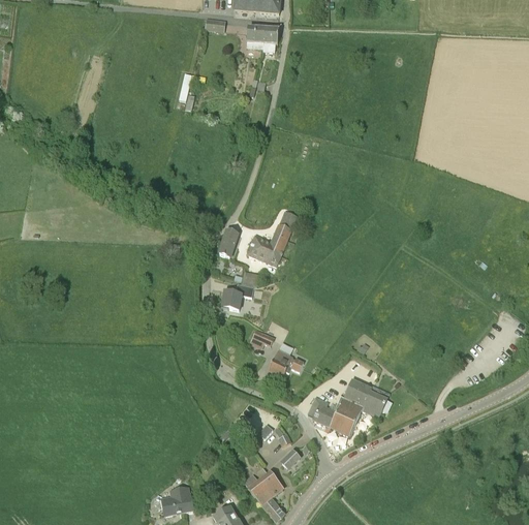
[(251,11),(252,0),(235,0),(234,9),(251,11)]
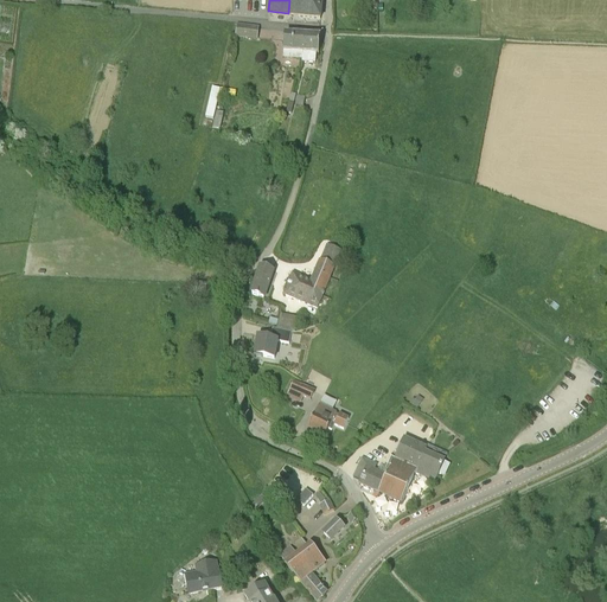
[(289,0),(288,13),(320,15),(321,0),(289,0)]
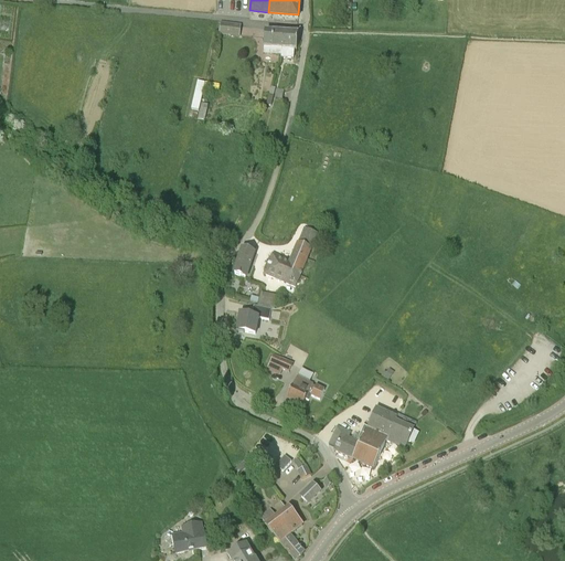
[(241,21),(220,18),(219,31),(240,33),(241,21)]
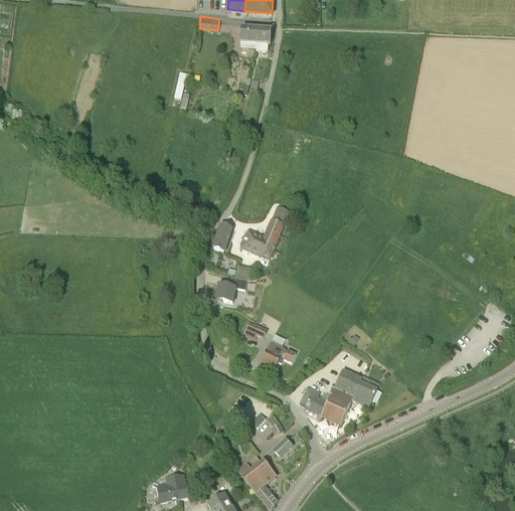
[(255,49),(258,27),(248,26),(248,27),(241,26),(240,39),(240,46),(255,47),(255,49)]
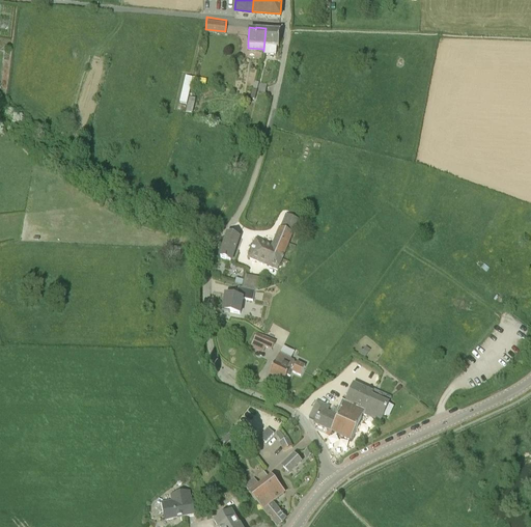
[(263,51),(266,52),(276,52),(277,44),(279,44),(280,29),(266,28),(263,51)]
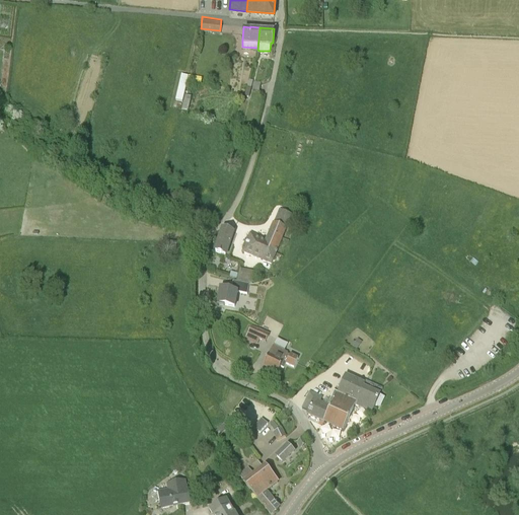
[(188,77),(189,72),(181,71),(179,80),(187,81),(188,77)]
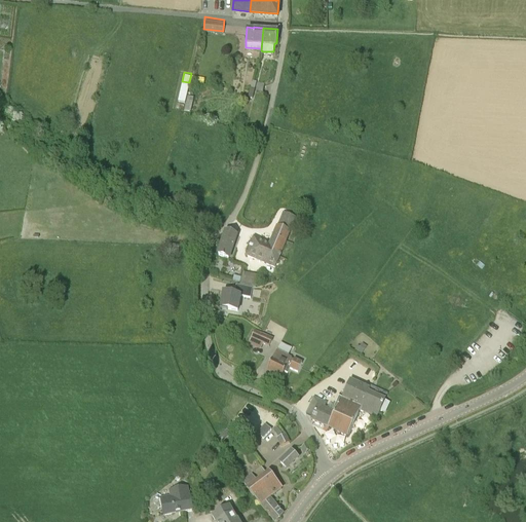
[(255,85),(254,86),(255,86),(262,88),(265,80),(257,78),(255,85)]
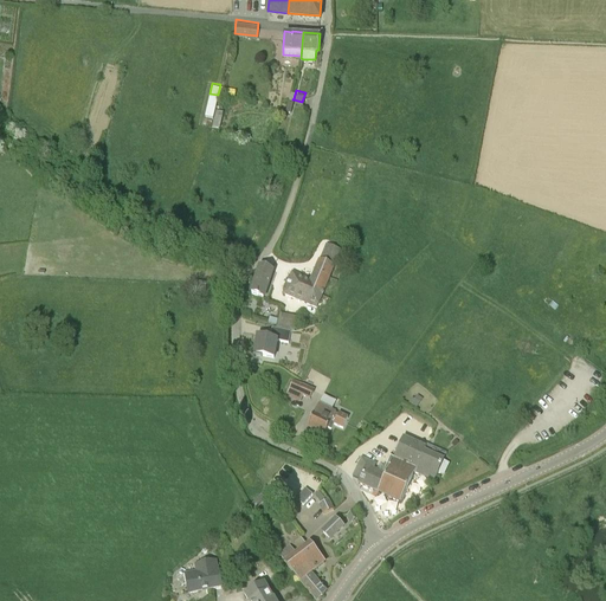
[(208,97),(205,114),(213,115),(217,99),(208,97)]
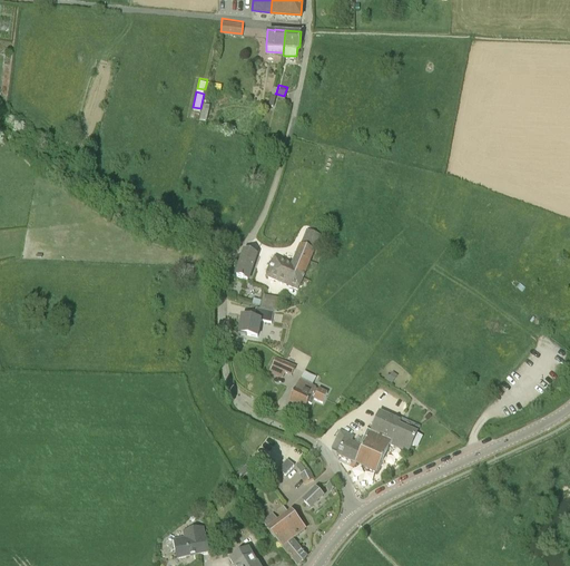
[(209,103),(203,101),(199,117),(206,118),(209,103)]
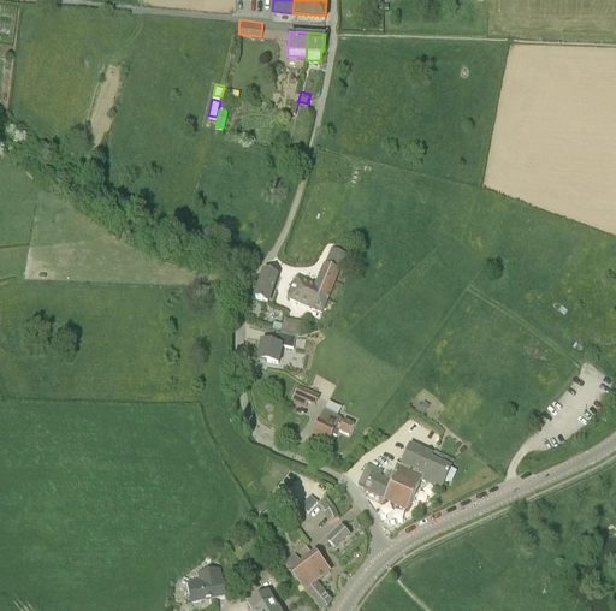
[(325,261),(339,266),(347,250),(331,244),(325,261)]
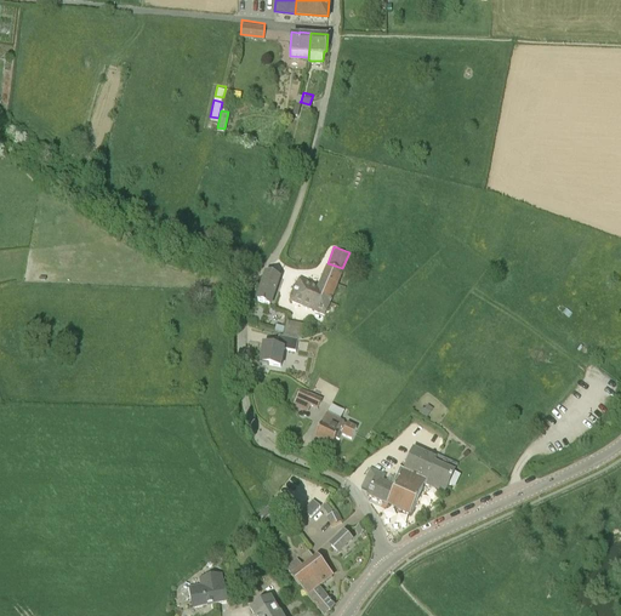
[(343,269),(342,268),(328,263),(325,262),(317,283),(300,275),(290,297),(325,312),(326,309),(343,269)]
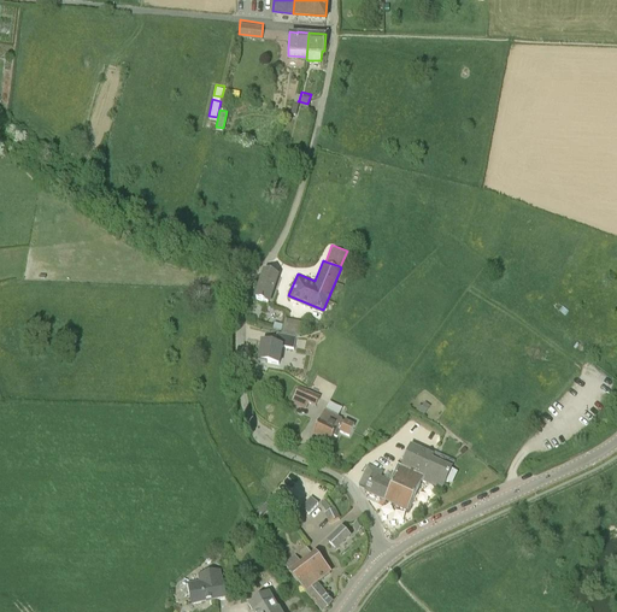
[(269,300),(275,283),(278,272),(265,268),(256,295),(269,300)]
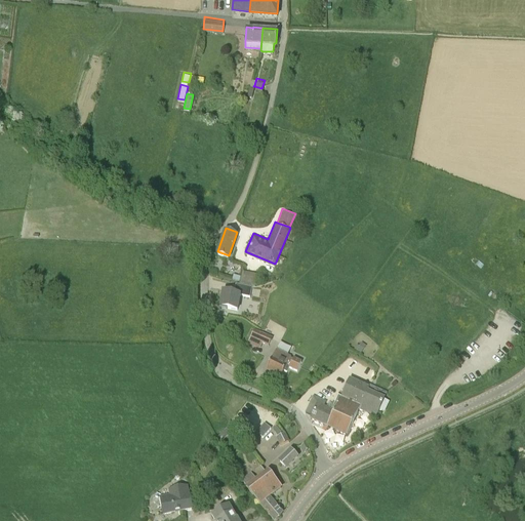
[(166,249),(177,250),(178,241),(167,240),(166,249)]
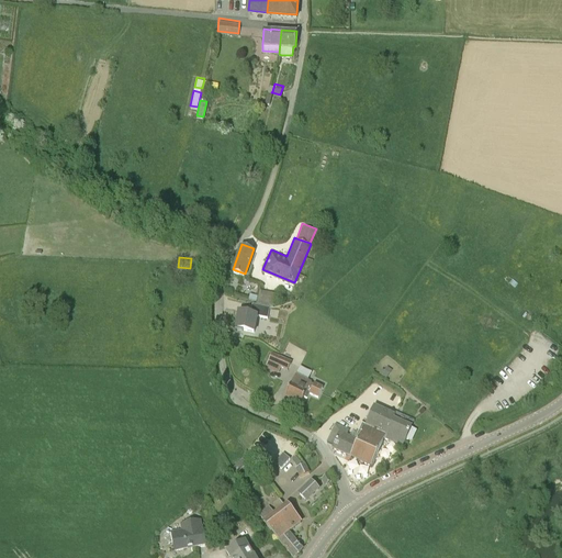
[(259,299),(274,301),(274,289),(260,288),(259,299)]
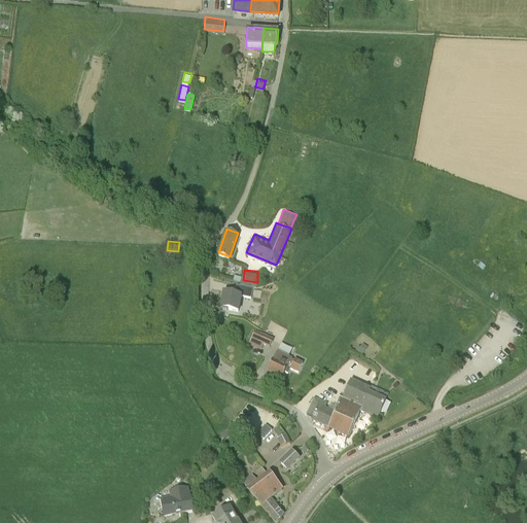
[(221,304),(240,308),(242,293),(251,295),(252,285),(236,282),(235,291),(224,290),(221,304)]
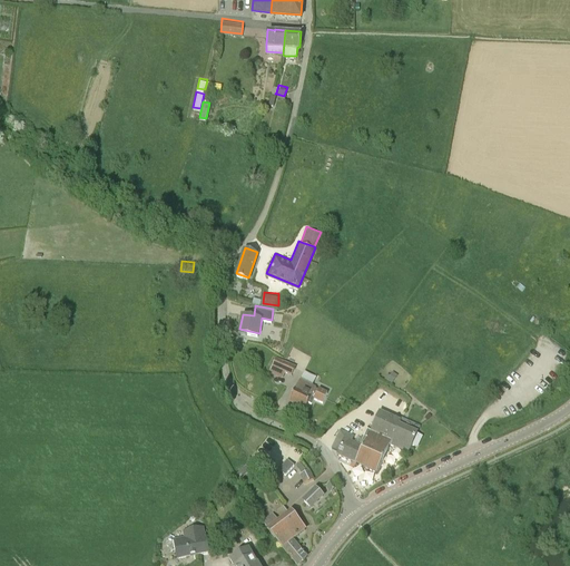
[(276,354),(268,369),(282,376),(285,370),(292,372),(295,364),(276,354)]
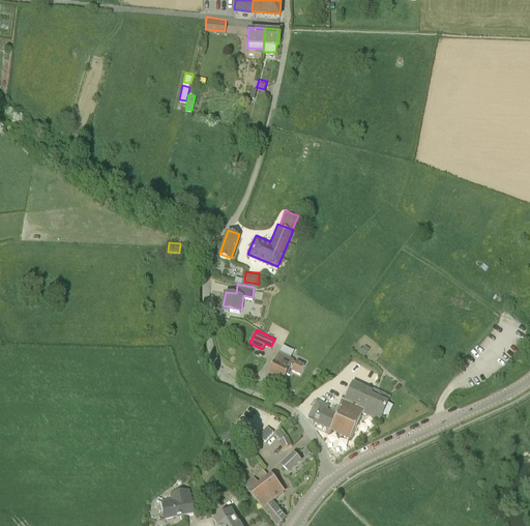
[(357,349),(363,354),(370,346),(365,343),(364,343),(362,346),(360,345),(357,349)]
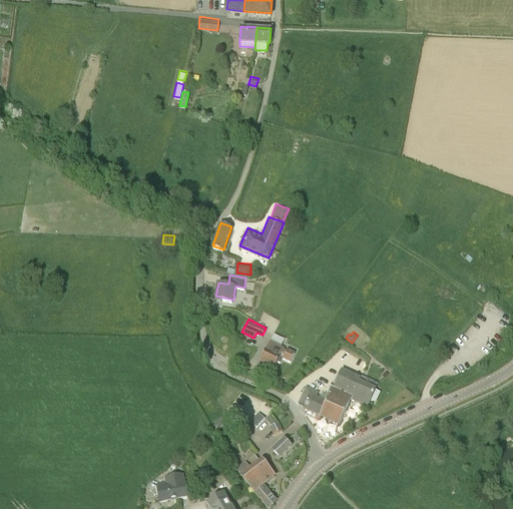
[(275,365),(278,360),(281,361),(283,357),(290,360),(295,351),(287,346),(287,347),(285,346),(285,345),(270,338),(260,358),(275,365)]
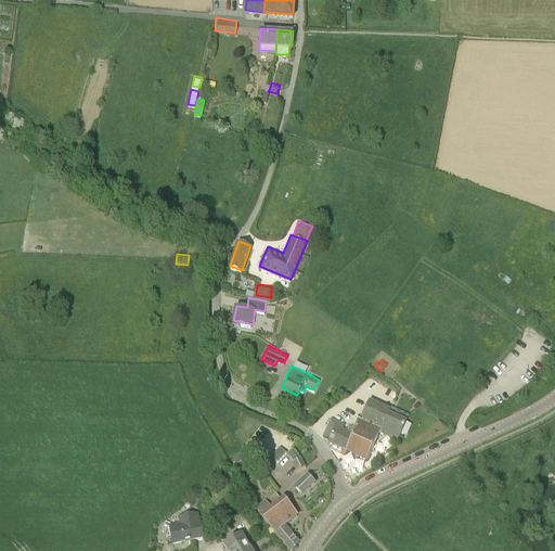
[(391,405),(390,407),(370,397),(361,418),(355,432),(343,426),(345,422),(331,415),(323,433),(330,436),(328,439),(347,448),(347,449),(366,458),(379,430),(384,432),(386,427),(400,434),(401,430),(409,412),(391,405)]
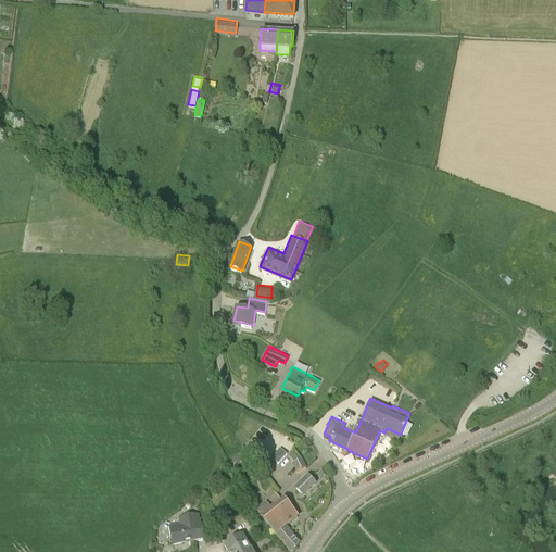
[(287,451),(280,444),(272,454),(278,461),(287,451)]
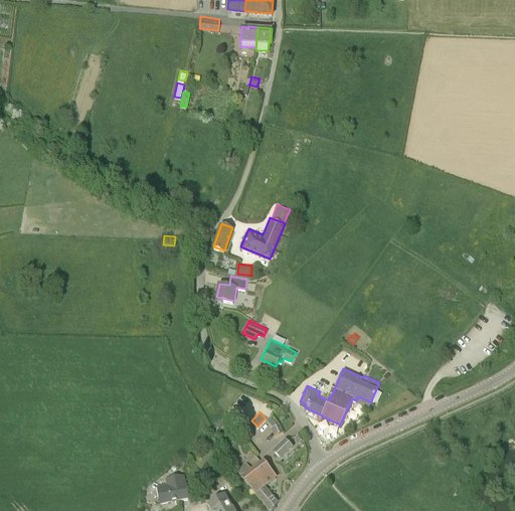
[(277,420),(272,414),(267,417),(272,424),(277,420)]
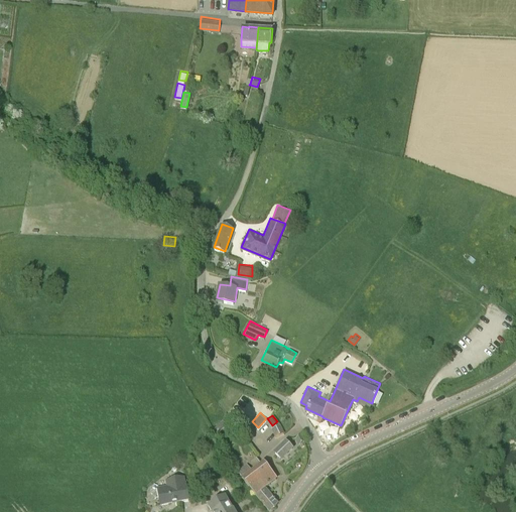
[(222,417),(212,427),(220,439),(232,429),(222,417)]
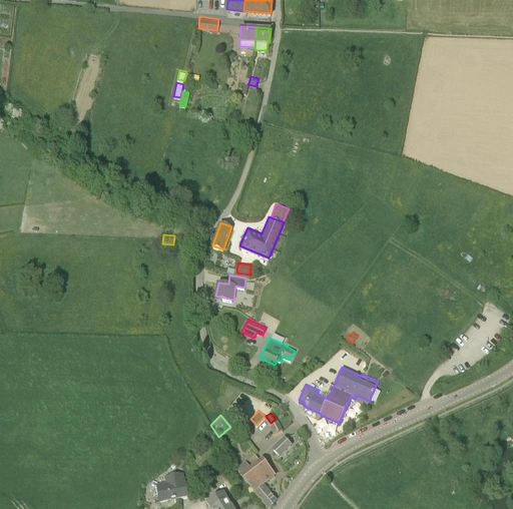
[(274,432),(283,428),(279,419),(270,424),(274,432)]
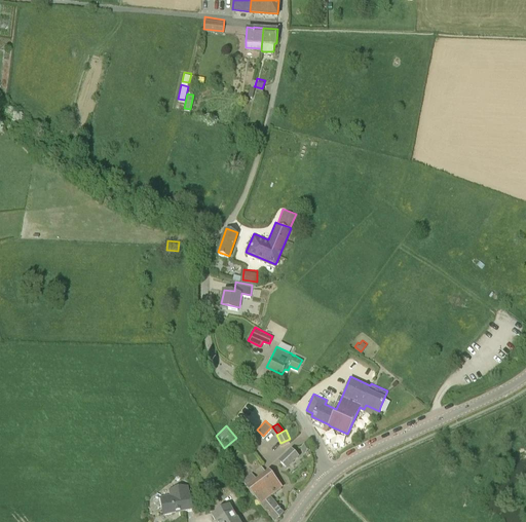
[(307,454),(311,452),(309,449),(310,448),(307,442),(301,444),(305,451),(306,450),(307,454)]
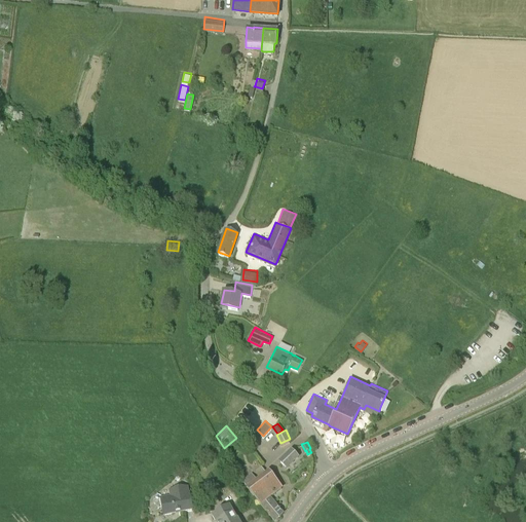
[(292,448),(280,459),(286,465),(298,454),(292,448)]
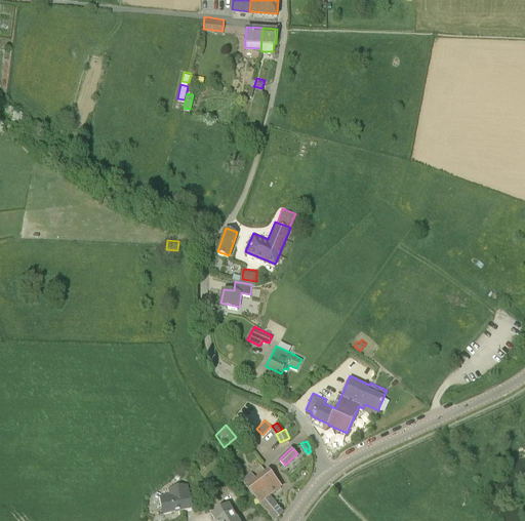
[(260,501),(268,511),(275,518),(282,511),(269,494),(281,485),(269,468),(256,477),(251,469),(241,476),(247,483),(260,501)]
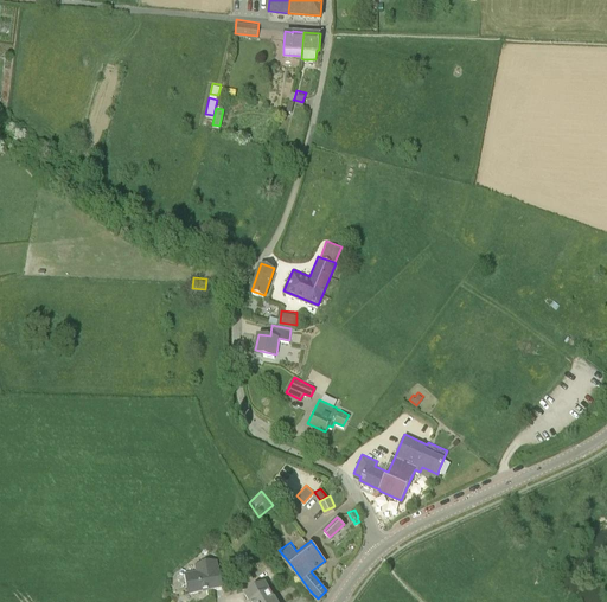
[(223,586),(219,564),(218,564),(217,557),(195,561),(196,568),(184,570),(189,591),(223,586)]
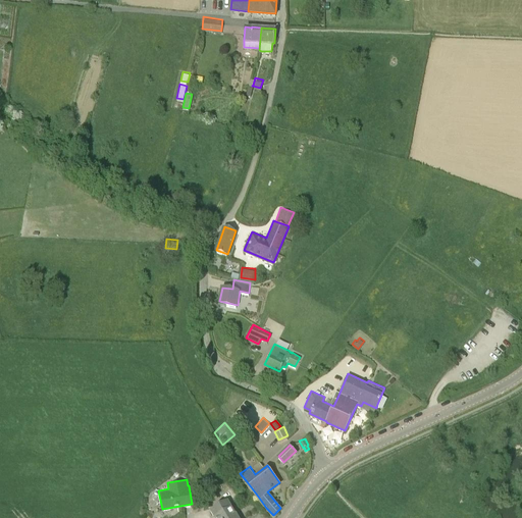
[(239,517),(231,506),(227,498),(209,509),(214,516),(213,516),(213,517),(239,517)]
